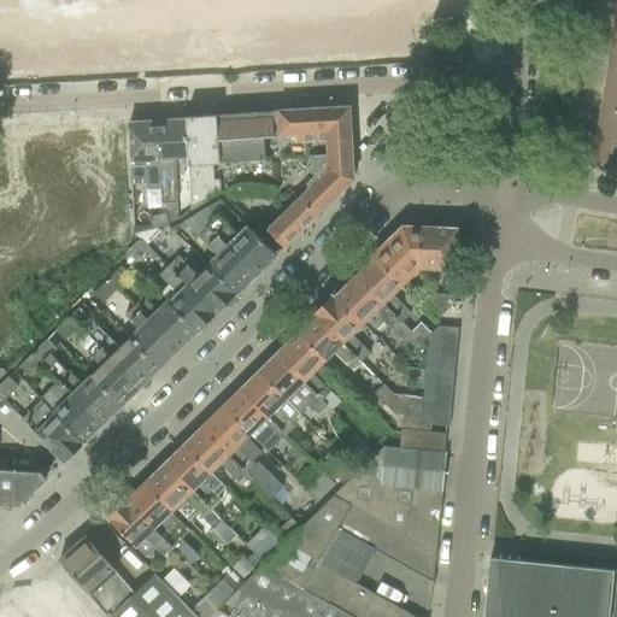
[(407,4),(382,5),(386,53),(410,51),(407,4)]
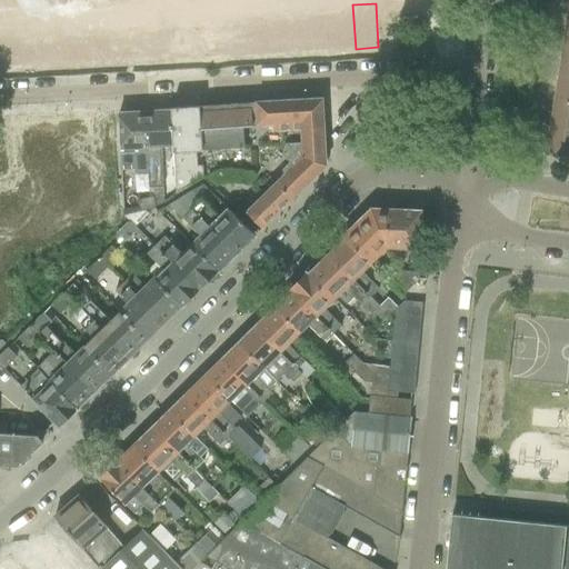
[(352,5),(331,6),(333,50),(356,49),(352,5)]
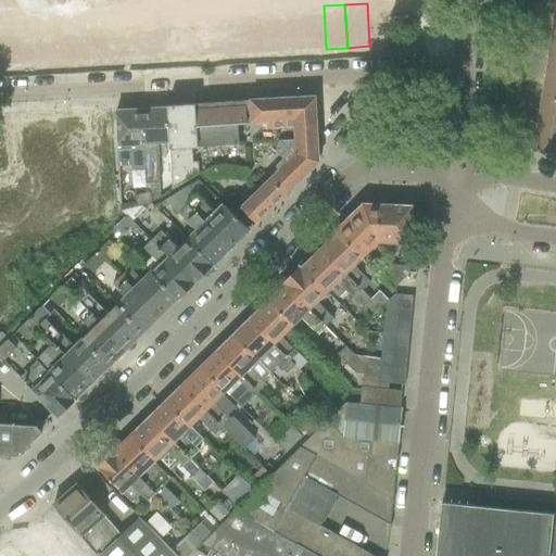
[(324,5),(303,7),(305,50),(326,49),(324,5)]
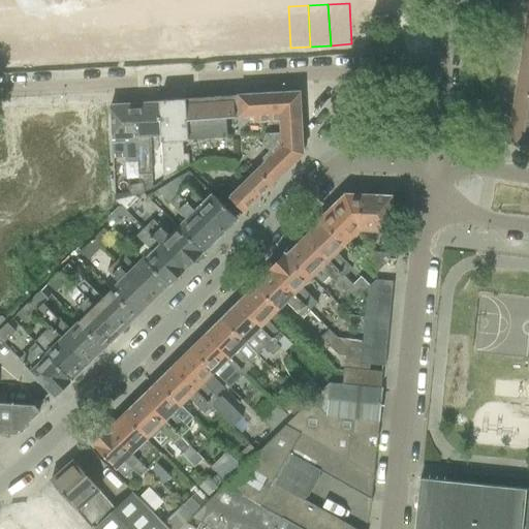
[(528,42),(523,42),(519,68),(528,69),(528,42)]
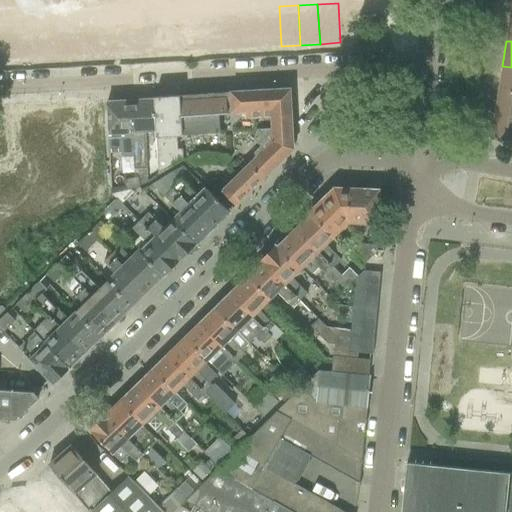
[(255,128),(254,132),(259,130),(272,129),(272,117),(292,116),(290,89),(231,92),(232,112),(245,112),(246,119),(257,118),(258,128),(255,128)]
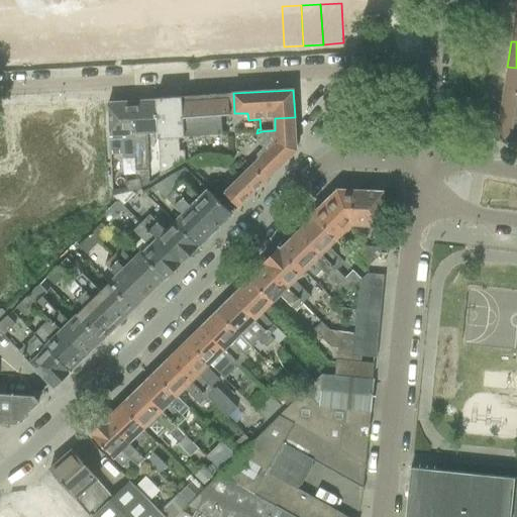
[(229,113),(234,113),(233,93),(180,96),(182,136),(221,134),(220,116),(229,115),(229,113)]
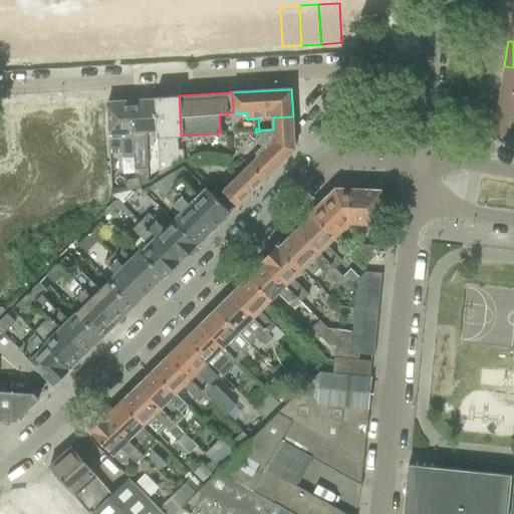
[(179,95),(154,97),(154,100),(156,134),(157,147),(159,173),(182,162),(182,152),(179,152),(178,139),(181,139),(181,136),(179,95)]
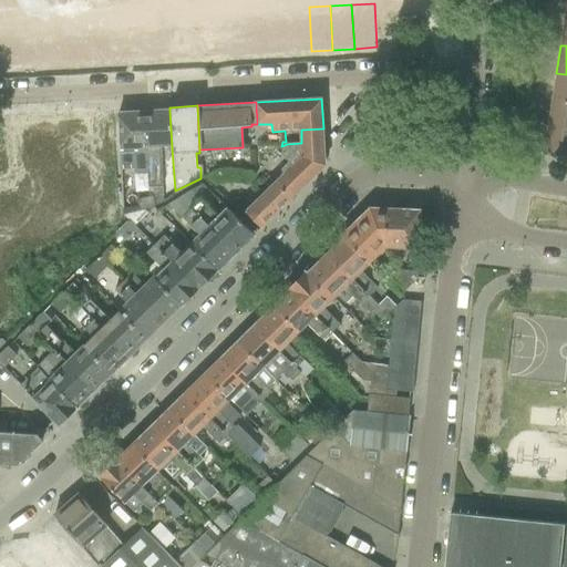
[(160,147),(172,147),(169,111),(143,113),(147,173),(147,183),(150,183),(150,184),(162,184),(160,147)]
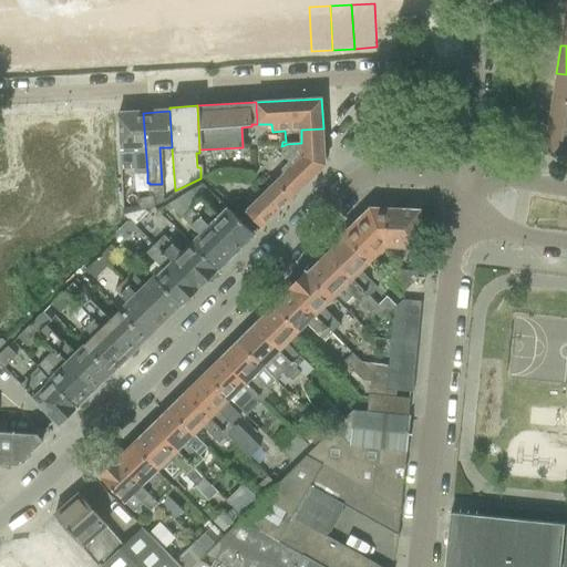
[(143,113),(117,114),(120,136),(120,150),(121,171),(133,171),(134,174),(136,174),(147,173),(143,113)]
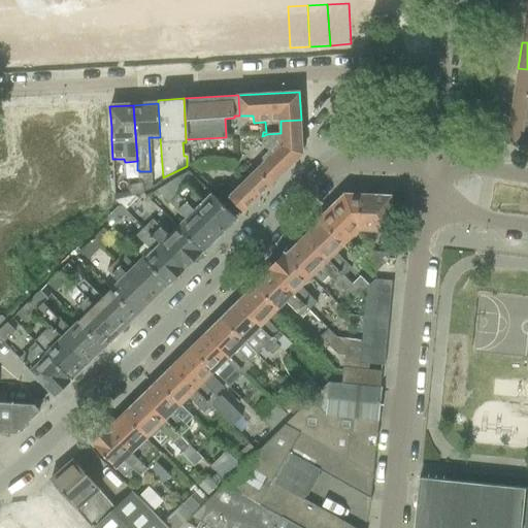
[(264,161),(254,170),(270,186),(302,154),(301,120),(281,121),(281,133),(267,134),(262,136),(260,144),(267,151),(260,158),(264,161)]
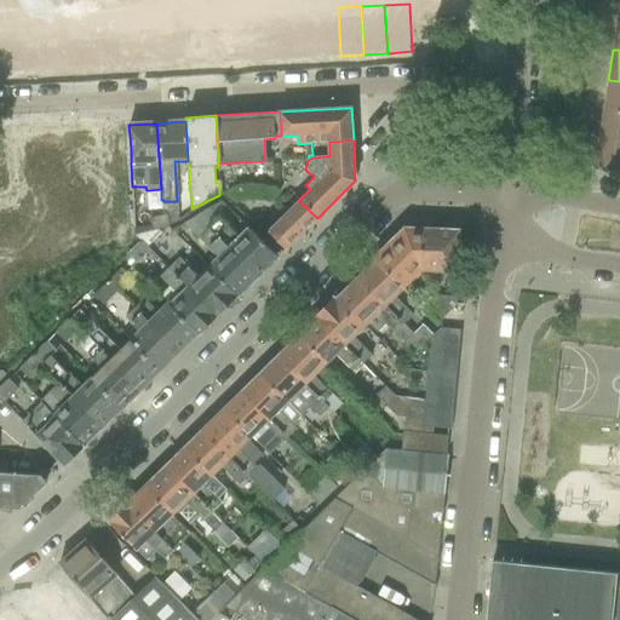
[(85,195),(34,247),(44,257),(96,206),(85,195)]
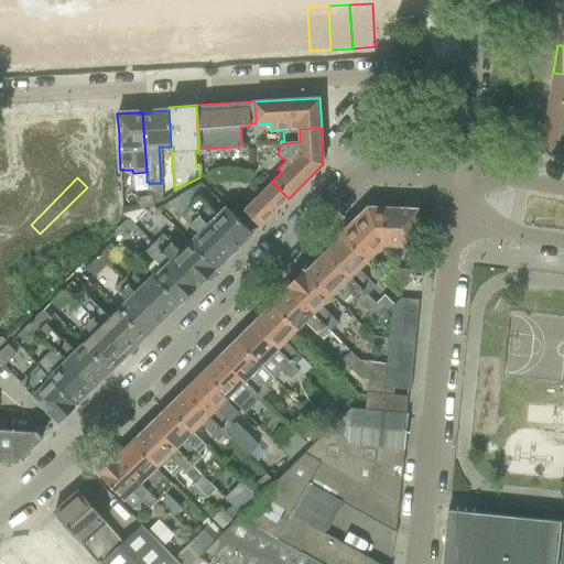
[(289,198),(271,182),(243,210),(259,227),(289,198)]
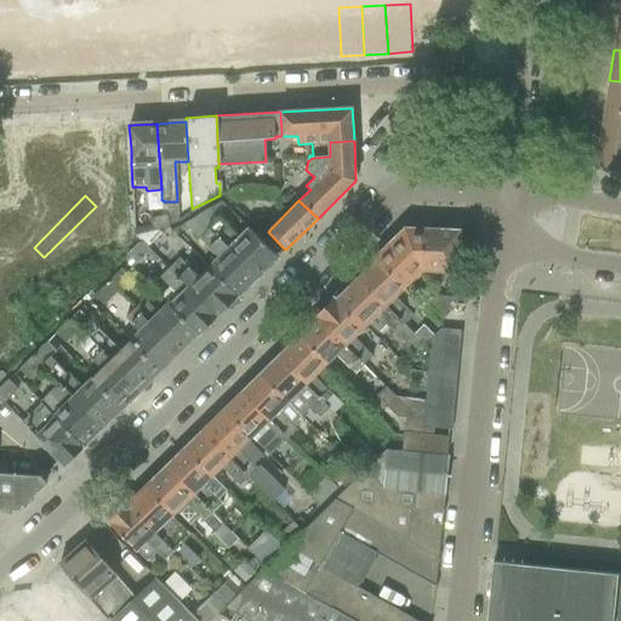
[(208,209),(198,215),(203,220),(201,221),(257,278),(279,256),(248,226),(235,238),(208,209)]
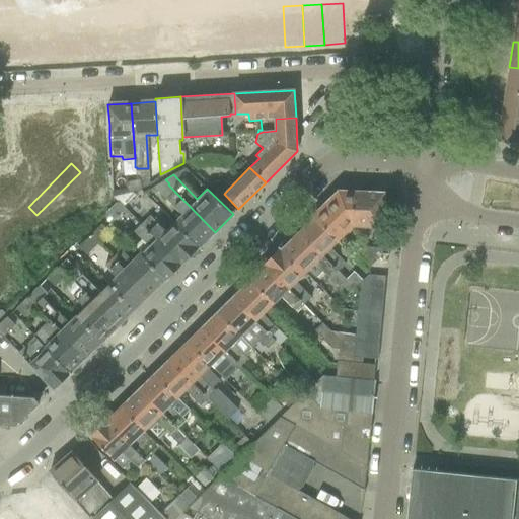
[(180,214),(173,222),(199,247),(215,232),(168,184),(169,183),(165,179),(154,187),(180,214)]
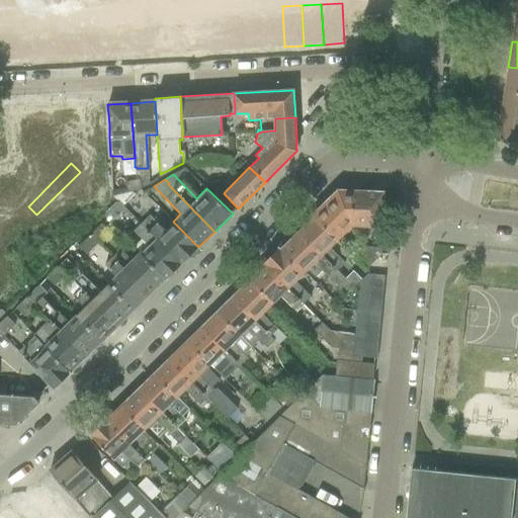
[(140,180),(125,183),(127,193),(140,190),(142,189),(142,187),(140,180)]
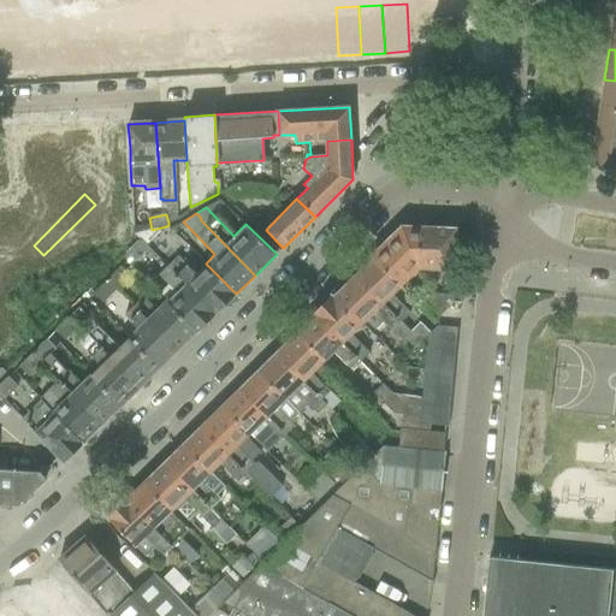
[(402,226),(372,255),(402,286),(419,270),(420,226),(402,226)]
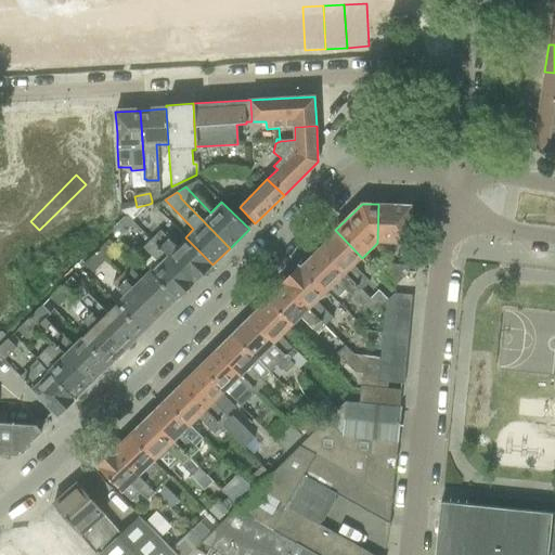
[(411,206),(378,204),(377,243),(409,244),(411,206)]
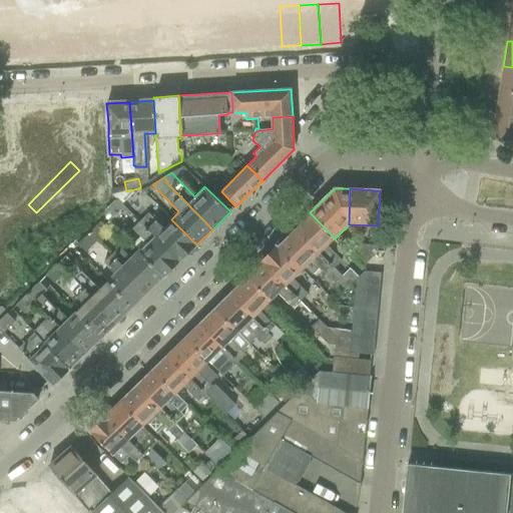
[(116,199),(104,210),(112,218),(124,207),(116,199)]
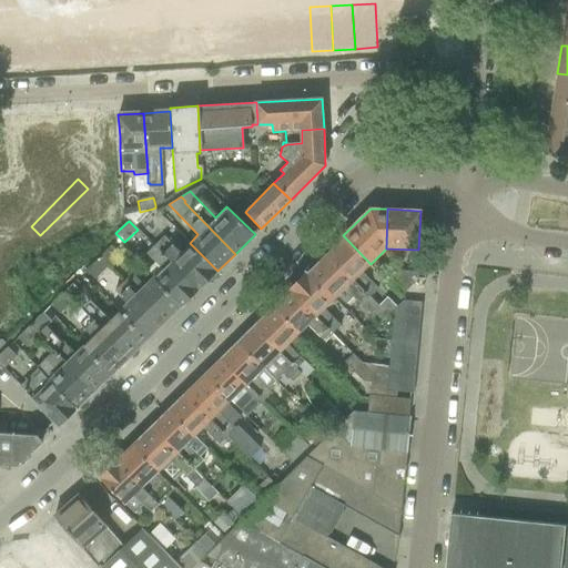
[(335,246),(328,253),(371,296),(378,288),(363,272),(371,264),(343,235),(335,243),(335,246)]
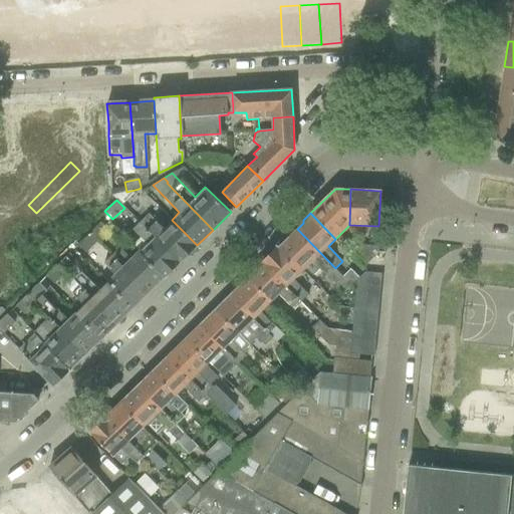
[(148,215),(140,222),(180,262),(197,245),(172,220),(163,229),(148,214),(148,215)]
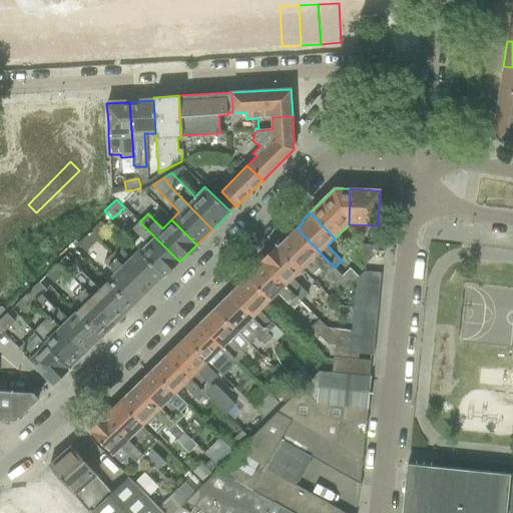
[(139,221),(131,229),(135,233),(136,234),(145,243),(139,249),(138,248),(137,250),(163,277),(179,262),(139,221)]
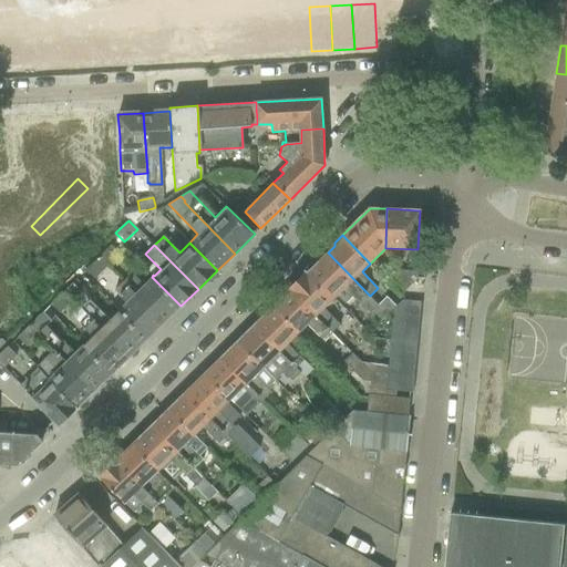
[(111,246),(100,256),(109,266),(120,255),(111,246)]
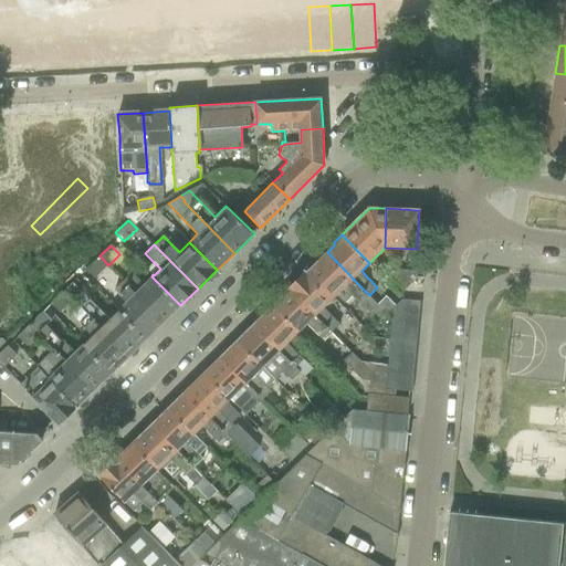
[(307,268),(304,272),(320,287),(331,300),(335,295),(336,294),(345,304),(353,296),(359,304),(369,295),(327,252),(320,260),(315,260),(307,268)]
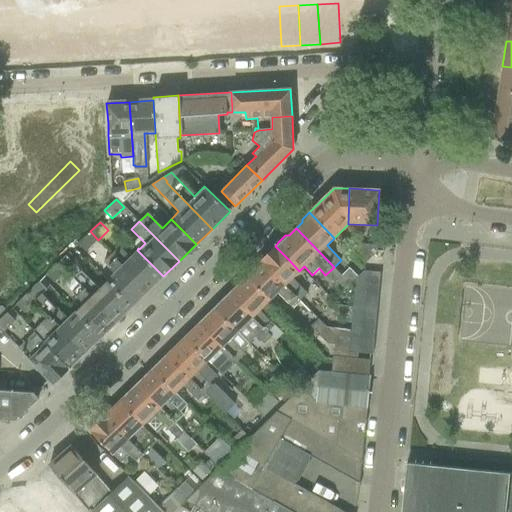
[(90,231),(77,244),(85,253),(98,240),(90,231)]
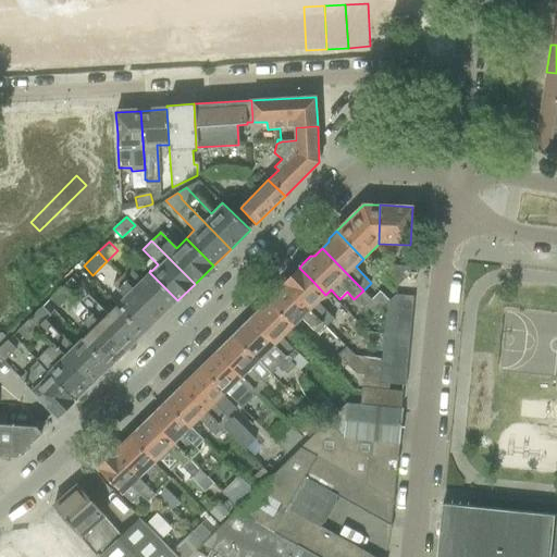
[(391,262),(380,273),(395,288),(403,281),(394,265),(393,265),(391,262)]
